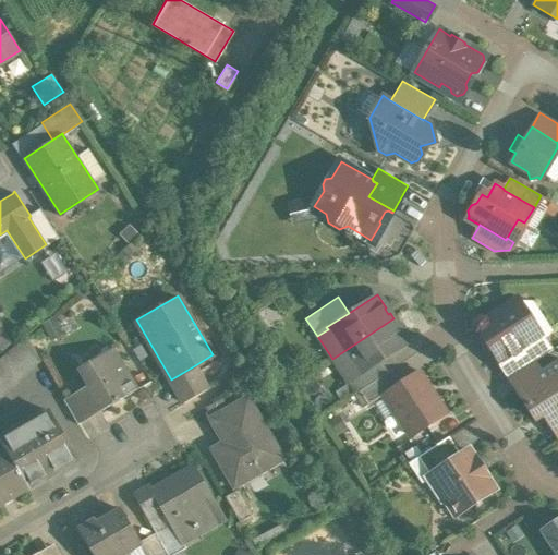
[(514,298),(484,318),(477,316),(472,320),(471,326),(475,332),(481,333),(500,363),(511,356),(535,340),(534,339),(523,323),(529,320),(514,298)]
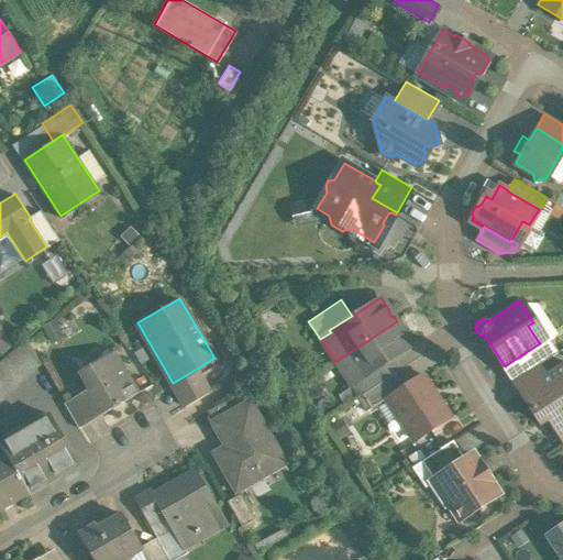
[(397,321),(335,362),(349,382),(359,375),(360,377),(383,362),(411,343),(409,340),(408,341),(404,336),(406,335),(397,321)]
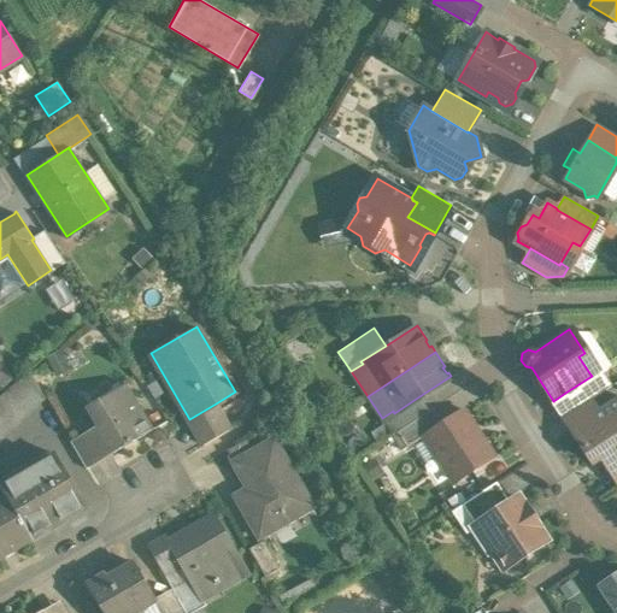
[(28,369),(0,394),(0,434),(43,395),(28,369)]
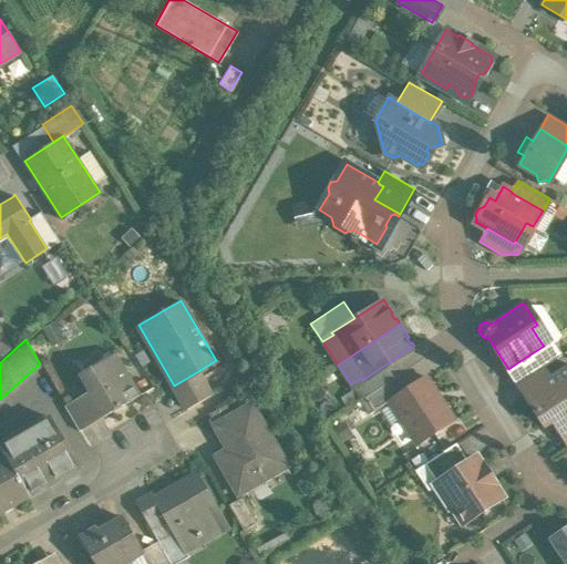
[(544,346),(519,361),(528,375),(542,367),(562,354),(554,342),(547,341),(543,345),(544,346)]
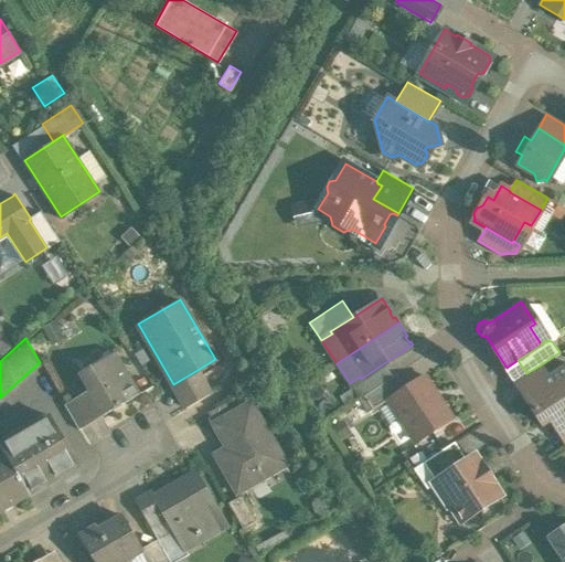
[(115,350),(85,368),(95,385),(64,403),(78,427),(139,392),(115,350)]
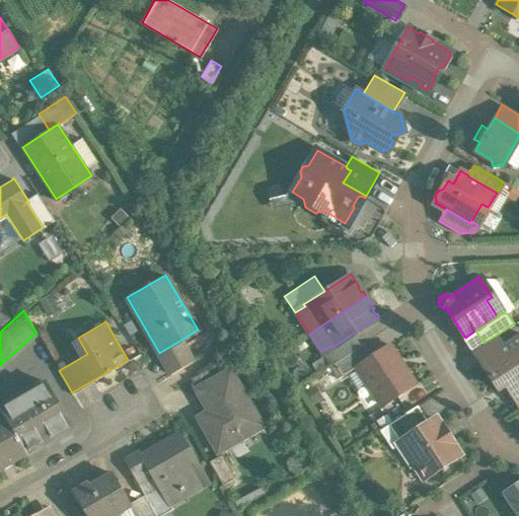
[(353,334),(331,348),(330,346),(321,352),(329,365),(334,363),(360,345),(353,334)]
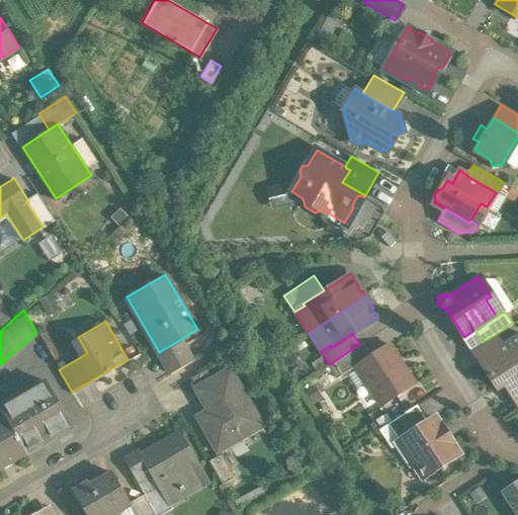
[(481,358),(480,359),(497,387),(504,382),(513,396),(517,392),(517,334),(501,345),(481,358)]
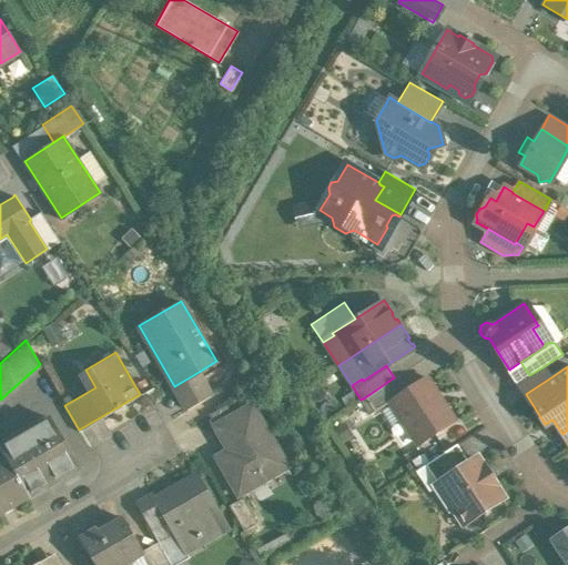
[(529,375),(520,382),(527,393),(549,379),(543,367),(529,375)]
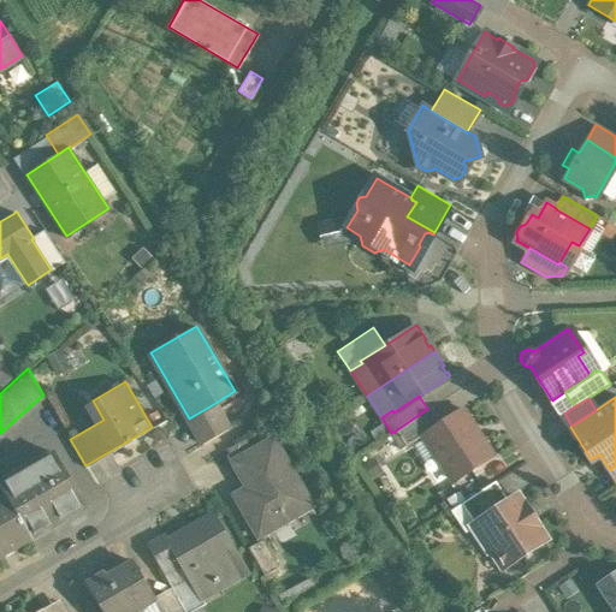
[(215,403),(189,419),(202,443),(229,427),(215,403)]
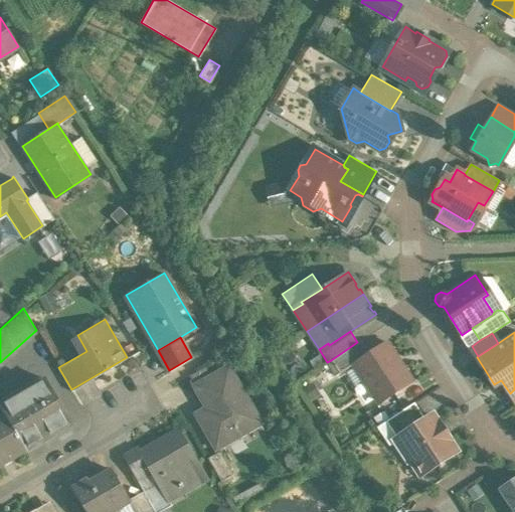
[(357,342),(331,360),(339,372),(353,363),(352,362),(369,352),(361,340),(357,342)]
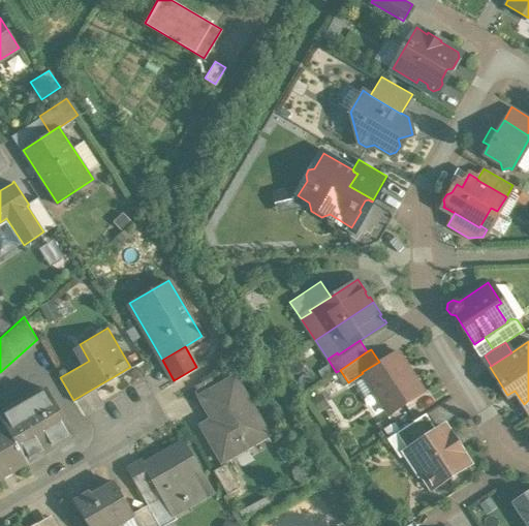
[(424,391),(397,349),(379,362),(362,372),(363,373),(374,391),(376,390),(391,412),(424,391)]
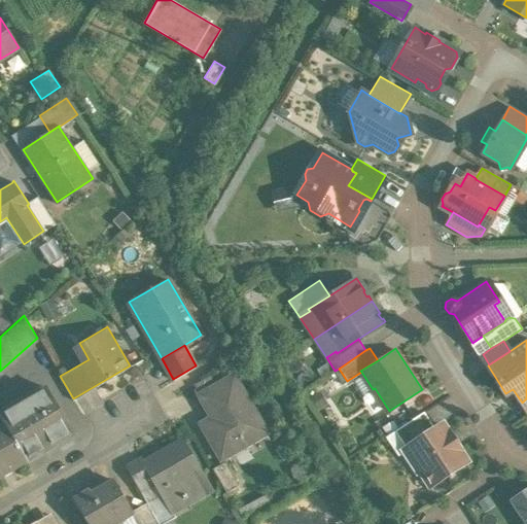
[(233,375),(199,393),(212,416),(201,422),(220,456),(265,430),(233,375)]
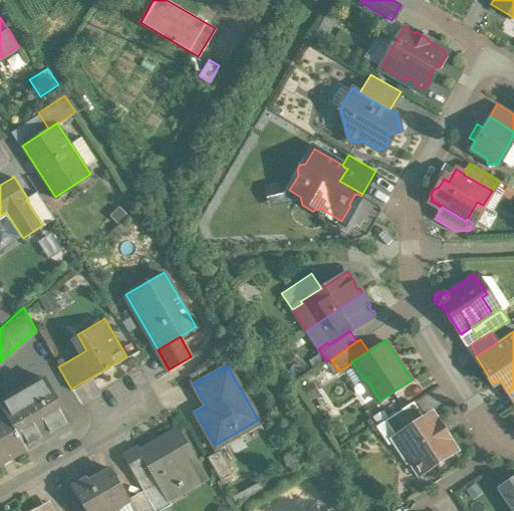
[(46,376),(0,403),(0,404),(5,414),(25,448),(71,421),(46,376)]
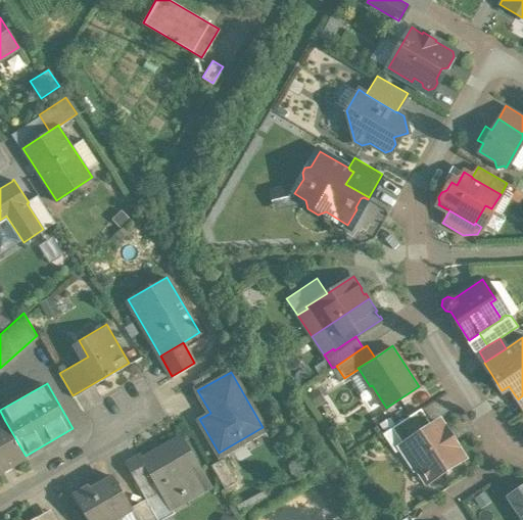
[(420,408),(391,427),(403,445),(407,443),(406,442),(431,425),(420,408)]
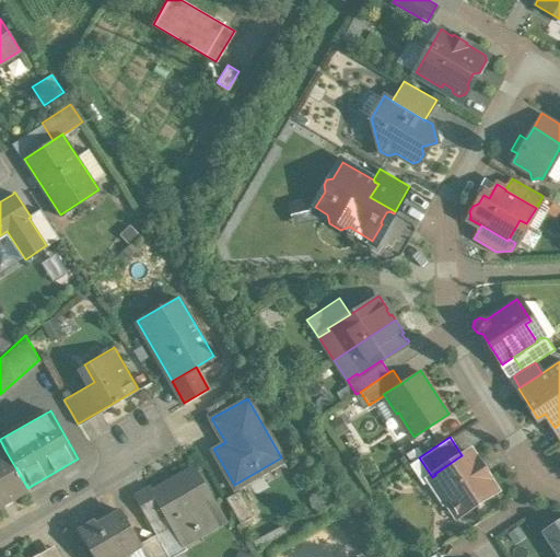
[(0,505),(27,488),(6,451),(0,453),(0,505)]
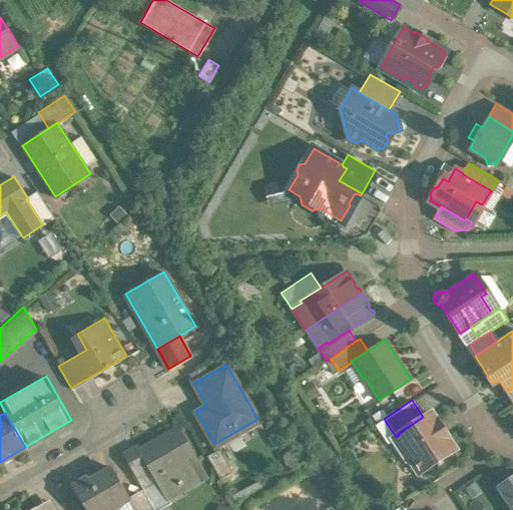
[(423,417),(398,434),(399,435),(412,456),(411,457),(411,459),(411,461),(419,472),(454,449),(446,437),(448,436),(438,421),(436,422),(430,413),(423,417)]
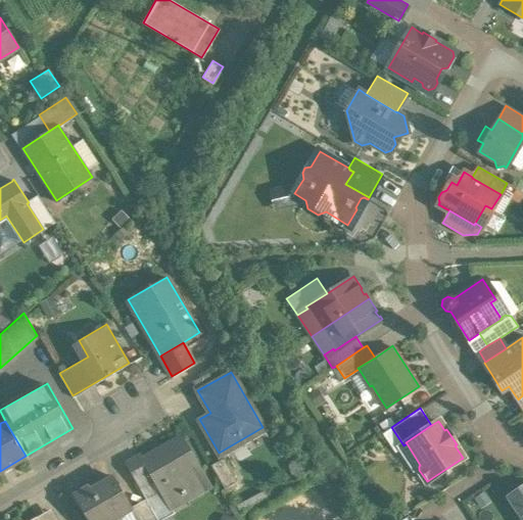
[(208,484),(180,436),(143,458),(160,488),(171,506),(208,484)]
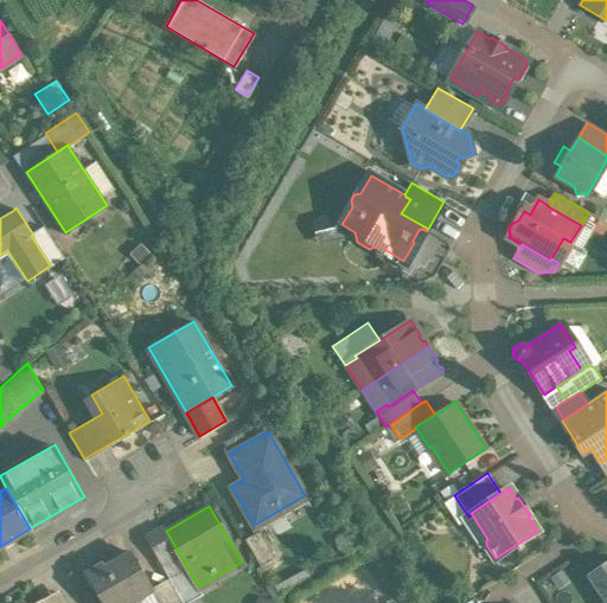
[(166,531),(163,526),(145,537),(168,576),(168,577),(186,566),(166,531)]
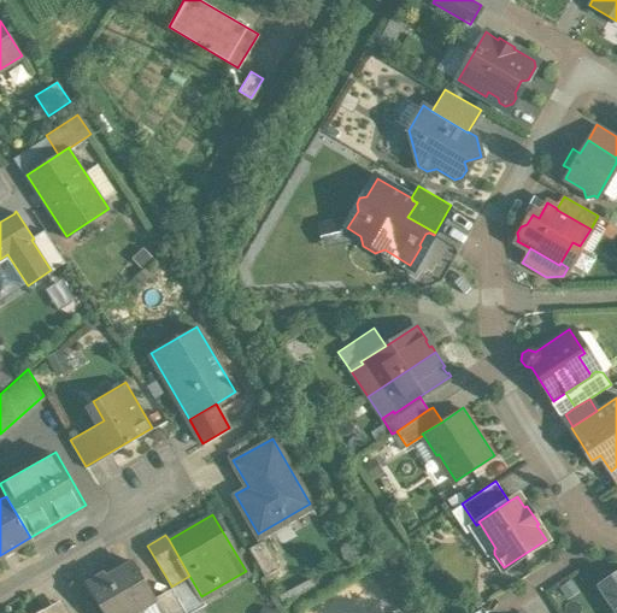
[(263,538),(248,547),(264,573),(277,565),(263,538)]
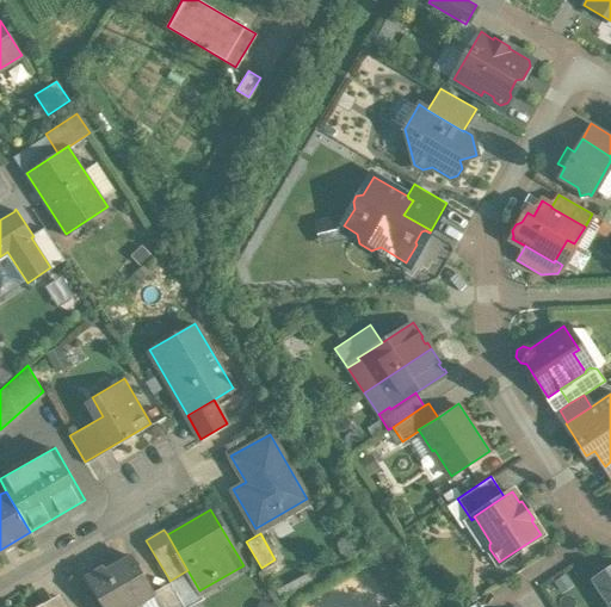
[(133,553),(104,570),(102,565),(85,576),(102,606),(125,606),(154,592),(153,589),(133,553)]
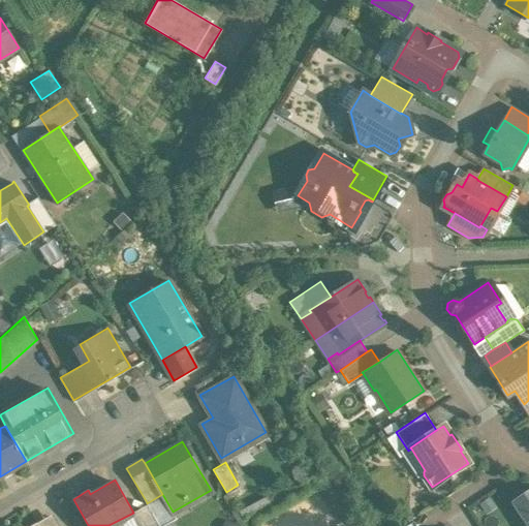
[(528,525),(528,489),(511,501),(527,525),(528,525)]
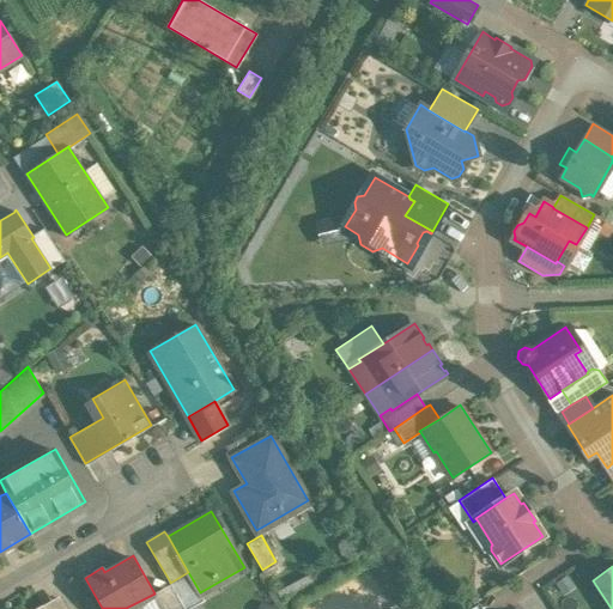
[(170,583),(170,582),(153,591),(155,594),(163,608),(183,608),(184,608),(170,583)]
